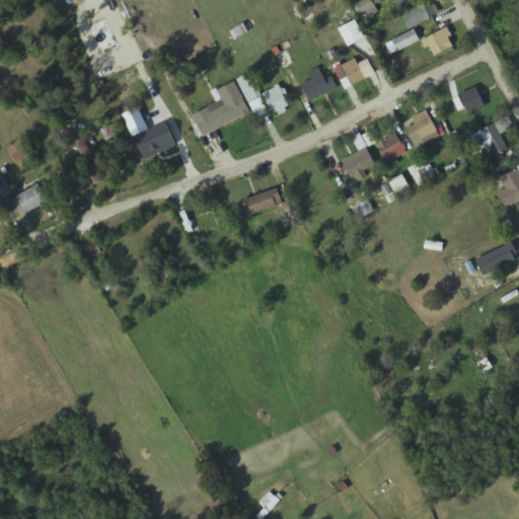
[(377,10),(368,15),(365,10),(360,12),(355,3),(360,0),(378,0),(379,1),(374,3),(377,10)]
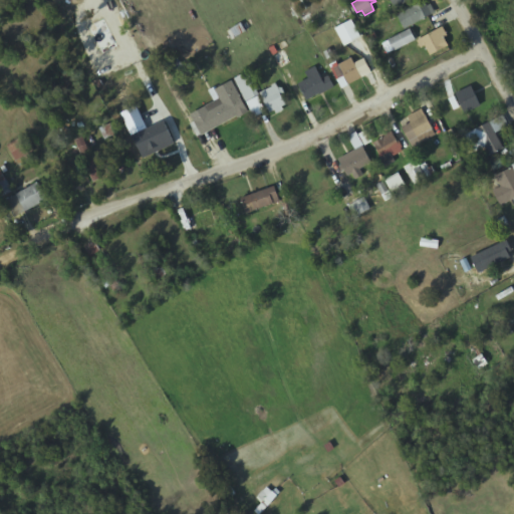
[(411,0),(395,8),(391,0),(411,0)]
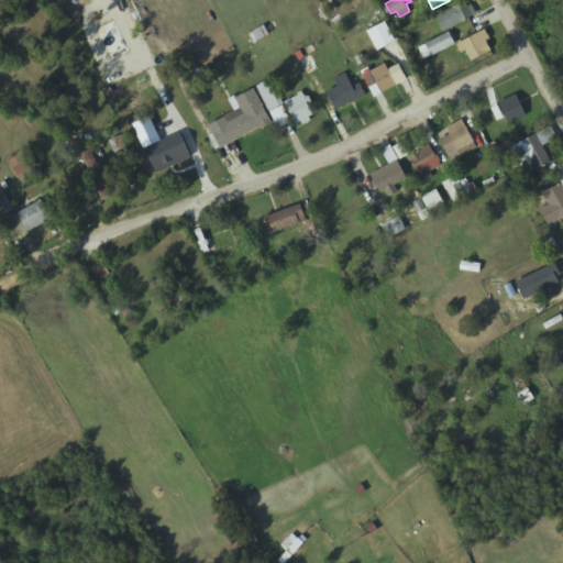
[(442,31),(434,14),(464,0),(466,6),(471,3),(475,13),(442,31)]
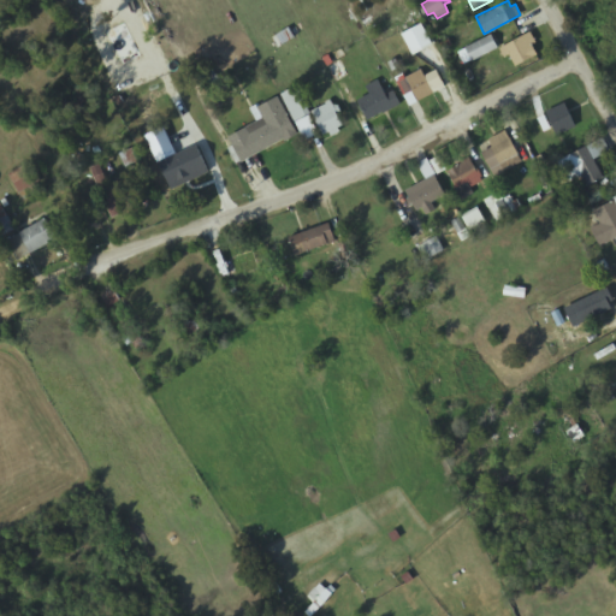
[(421,23),(432,45),(413,54),(402,33),(421,23)]
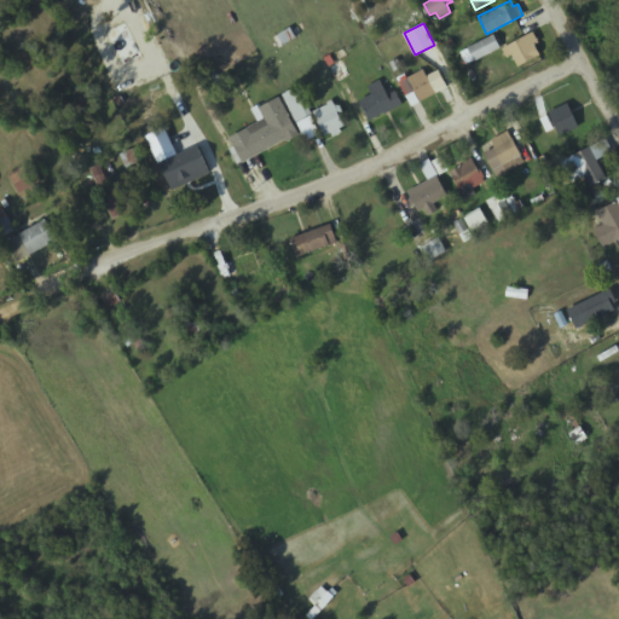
[(531,30),(537,41),(534,42),(539,53),(516,65),(510,53),(507,56),(501,46),(531,30)]
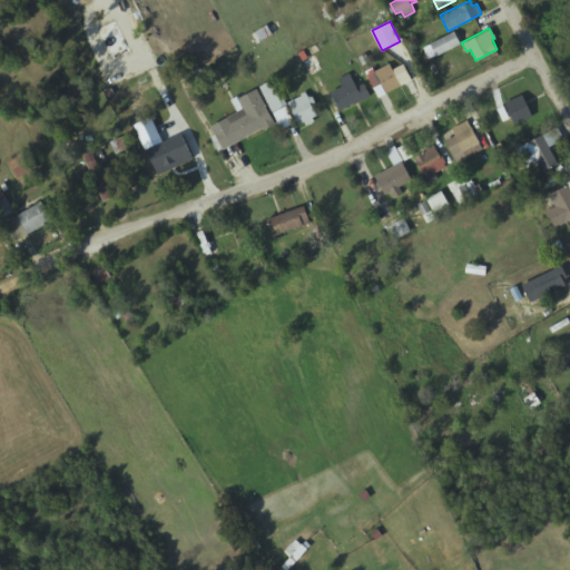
[(453,31),(460,42),(429,58),(423,46),(453,31)]
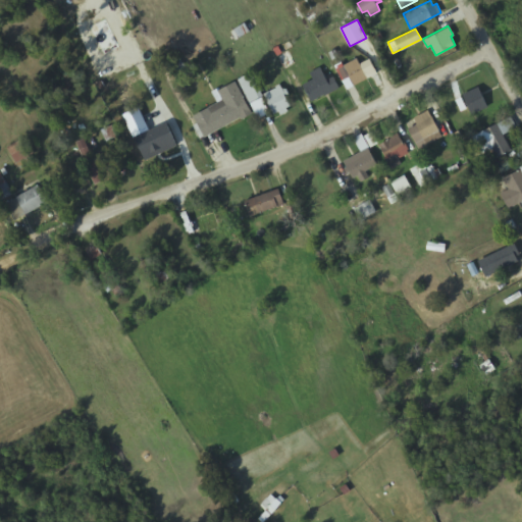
[(335,69),(347,90),(367,80),(357,58),(335,69)]
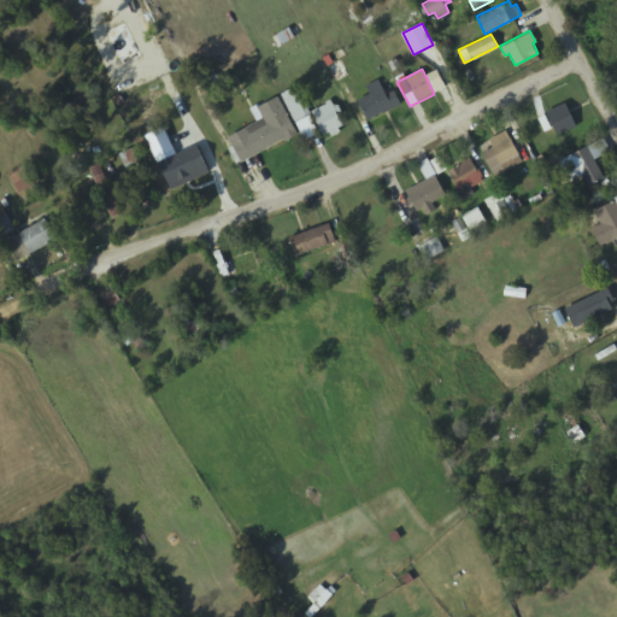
[(369,92),(357,98),(369,119),(385,111),(386,112),(401,104),(394,90),(387,94),(378,78),(365,86),(369,92)]
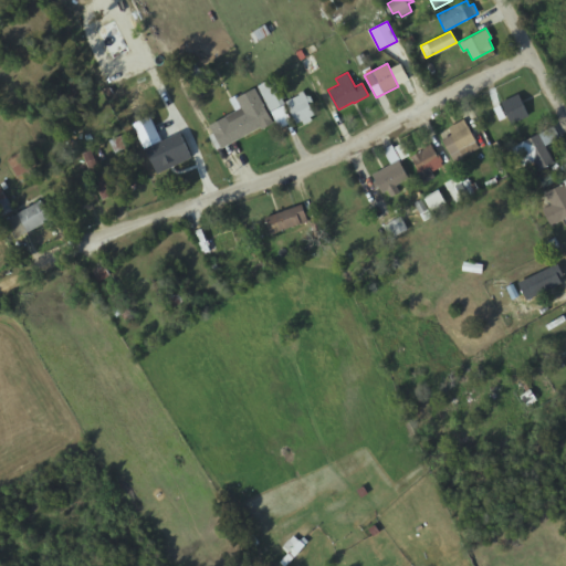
[(273,113),(285,107),(273,84),(261,90),(273,113)]
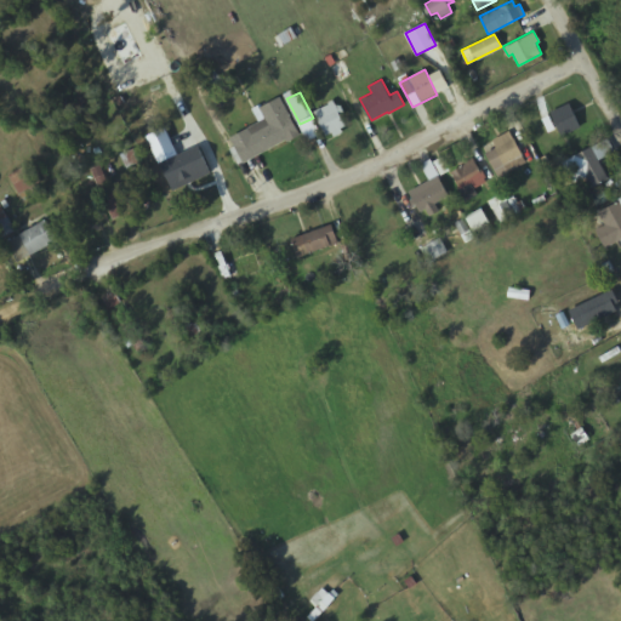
[(245,129),(228,137),(241,163),(285,138),(288,142),(300,135),(279,96),(258,108),(268,125),(250,136),(245,129)]
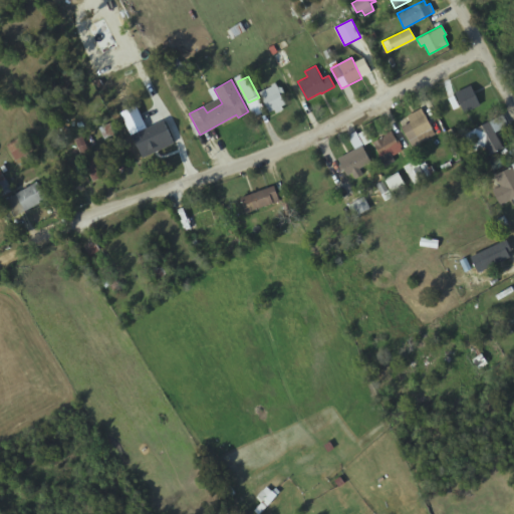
[(260,92),(271,112),(275,109),(277,112),(284,108),(283,106),(286,104),(275,83),(260,92)]
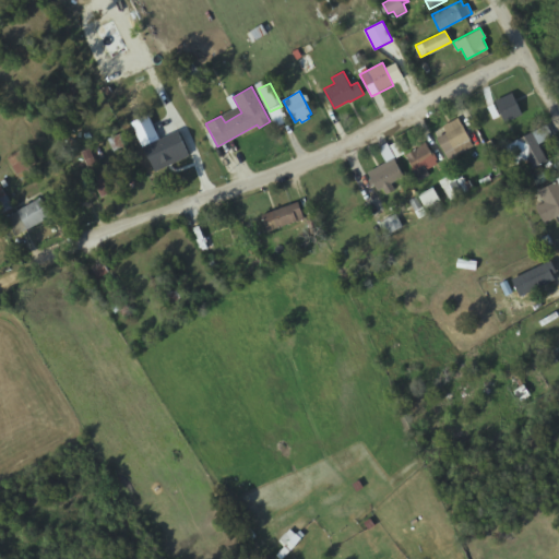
[(495,100),(506,122),(522,115),(512,93),(495,100)]
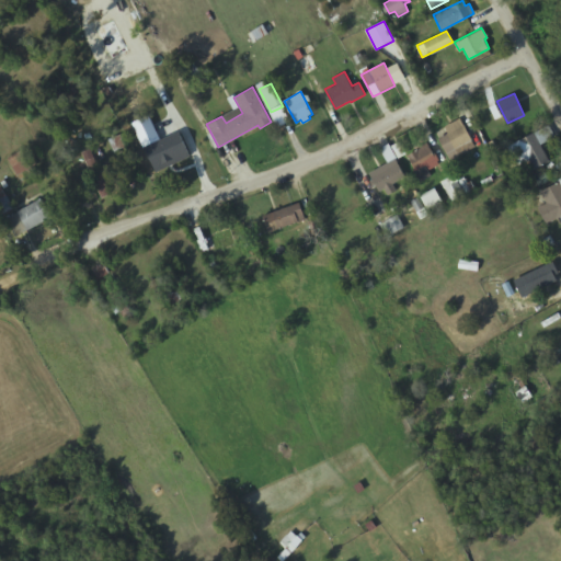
[(459,118),(434,132),(449,159),(474,146),(459,118)]
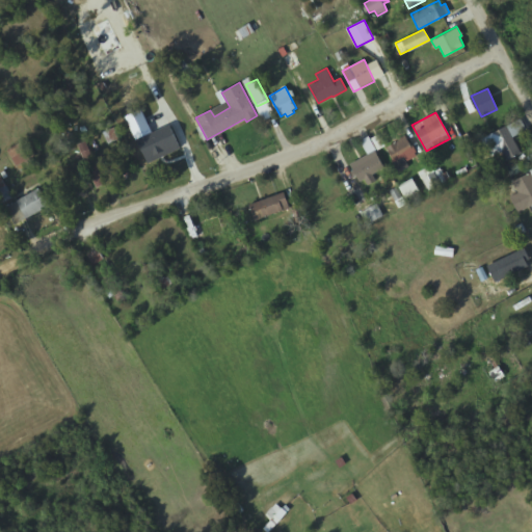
[(489,137),(499,155),(502,153),(507,163),(523,155),(508,128),(489,137)]
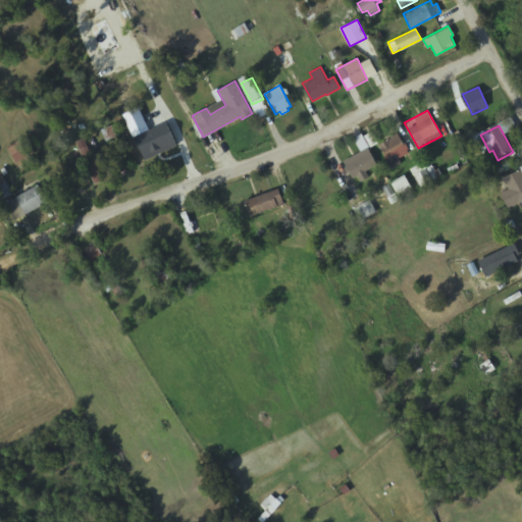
[(397,132),(387,137),(388,139),(380,143),(392,165),(399,162),(397,157),(407,151),(397,132)]
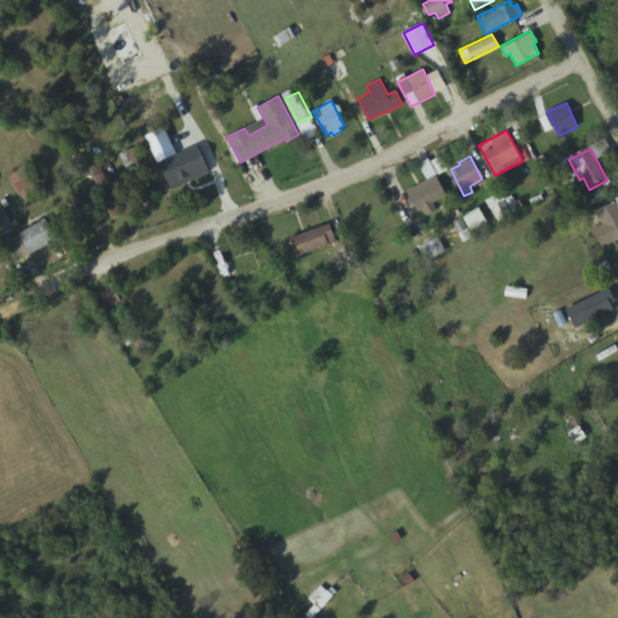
[(95,170),(108,205),(115,204),(103,168),(95,170)]
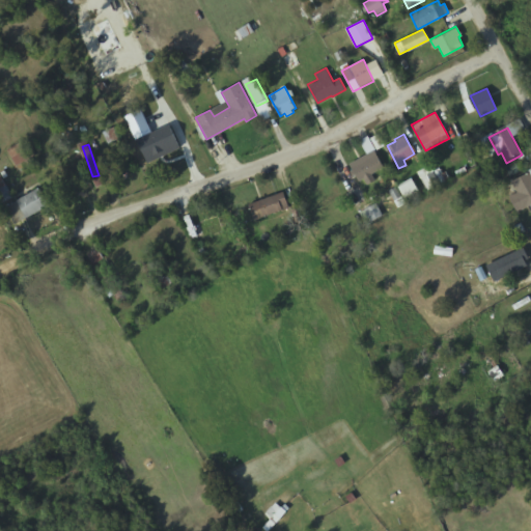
[(374,149),(348,164),(353,170),(350,171),(353,176),(355,175),(358,180),(363,178),(367,185),(375,180),(371,173),(384,167),(374,149)]
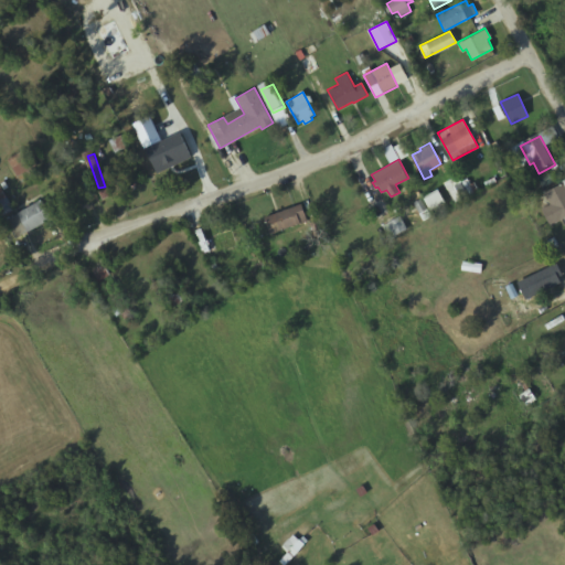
[(564,185),(545,195),(551,206),(543,211),(551,226),(564,219),(564,185)]
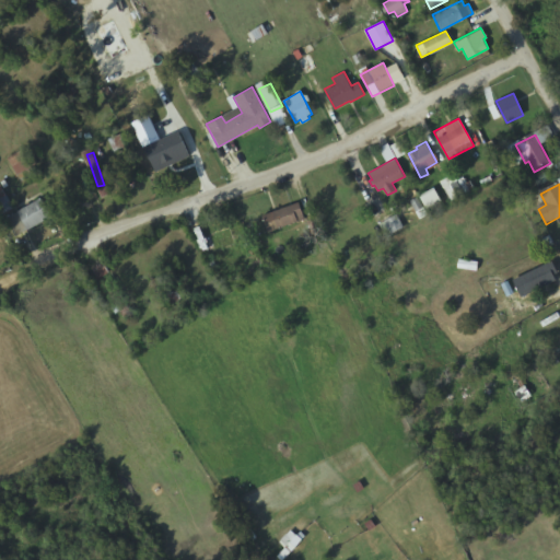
[(0,209),(4,217),(14,210),(7,198),(0,201),(0,209)]
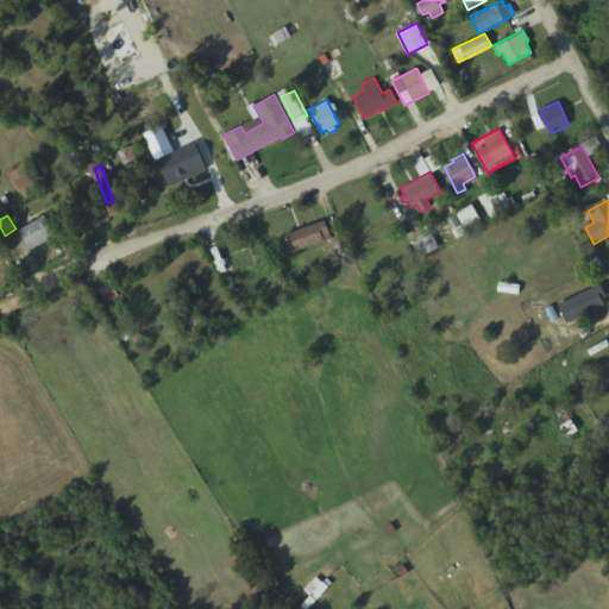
[(44,215),(7,237),(18,257),(56,236),(44,215)]
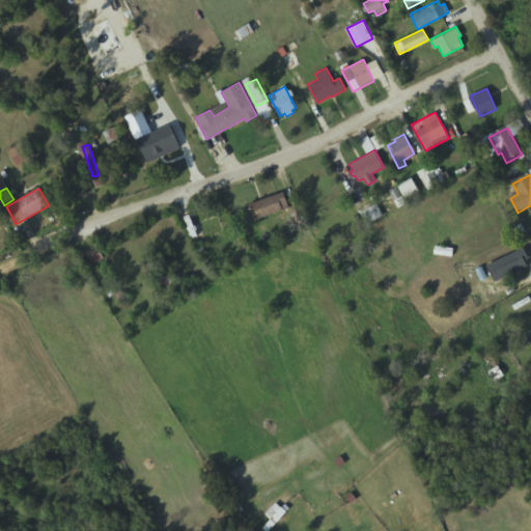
[(283,192),(249,203),(254,219),(288,207),(283,192)]
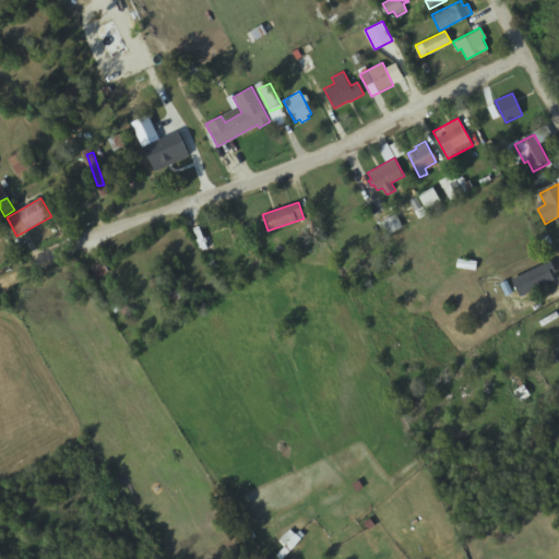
[(237,227),(209,236),(210,238),(202,240),(206,253),(214,251),(215,253),(242,245),(237,227)]
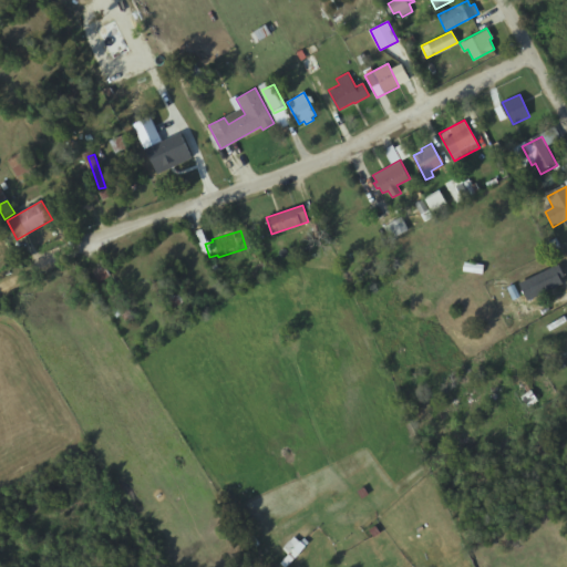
[(559,266),(528,281),(537,299),(564,286),(562,280),(566,278),(559,266)]
